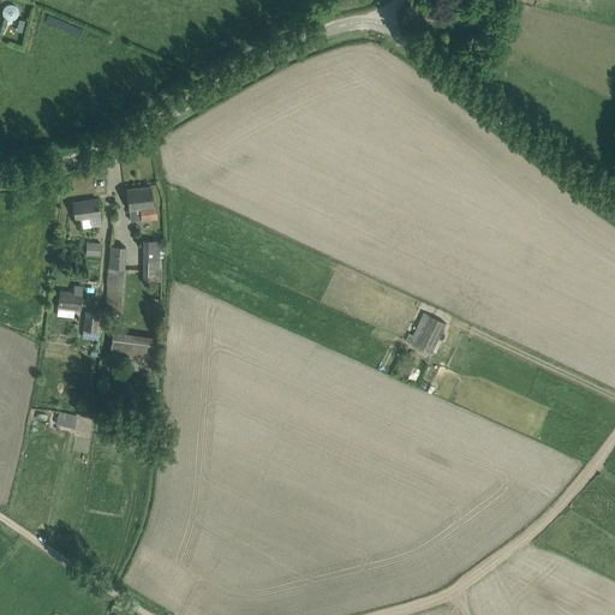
[(476,18),(466,18),(466,28),(477,28),(476,18)]
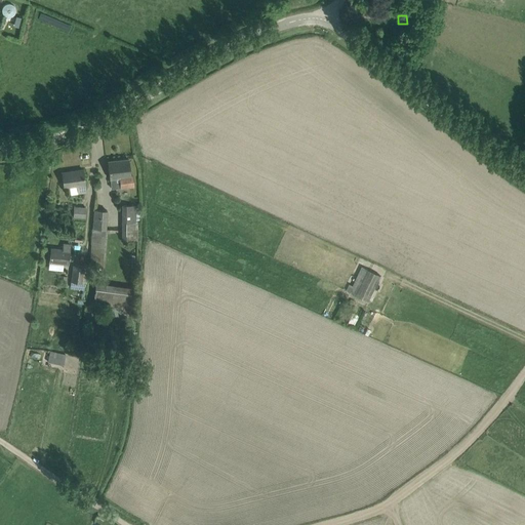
[(128,159),(108,161),(110,178),(111,190),(133,187),(132,176),(130,176),(128,159)]
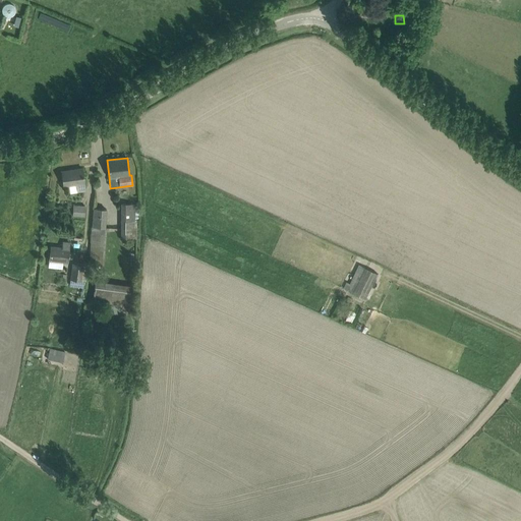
[(70,192),(75,191),(85,190),(82,169),(61,172),(64,186),(69,185),(70,192)]
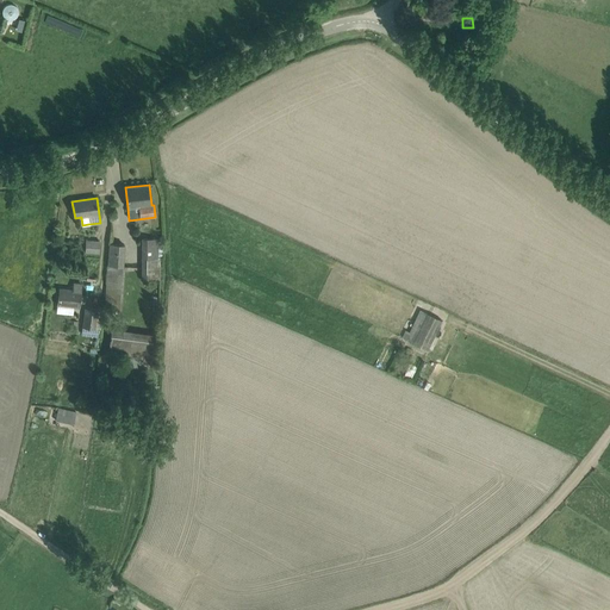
[(157,281),(157,238),(142,238),(142,281),(157,281)]
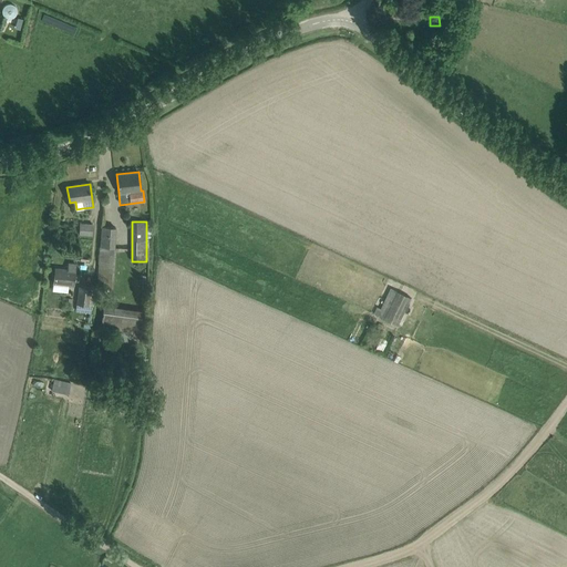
[(116,249),(114,248),(116,227),(102,226),(96,287),(113,289),(116,249)]
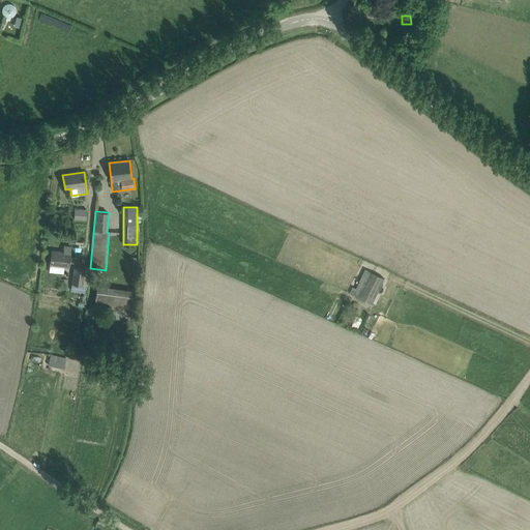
[(63,253),(52,251),(50,265),(68,267),(68,263),(74,263),(75,256),(69,256),(70,253),(69,253),(70,248),(64,247),(63,253)]
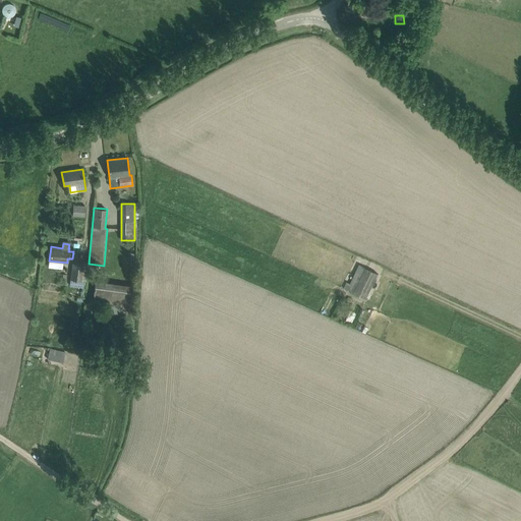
[(71,280),(85,281),(88,265),(73,263),(71,280)]
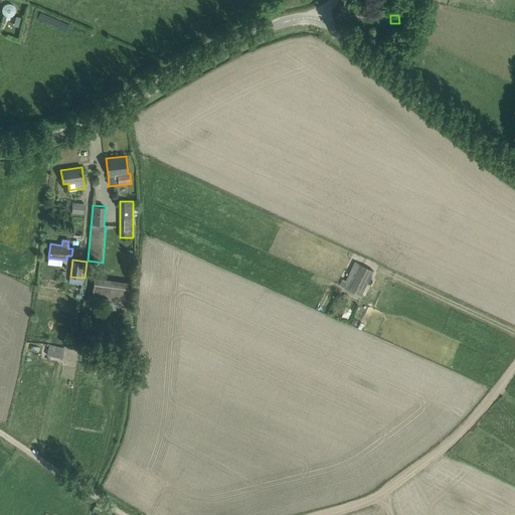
[(355,262),(345,281),(342,279),(339,285),(361,296),(374,271),(355,262)]
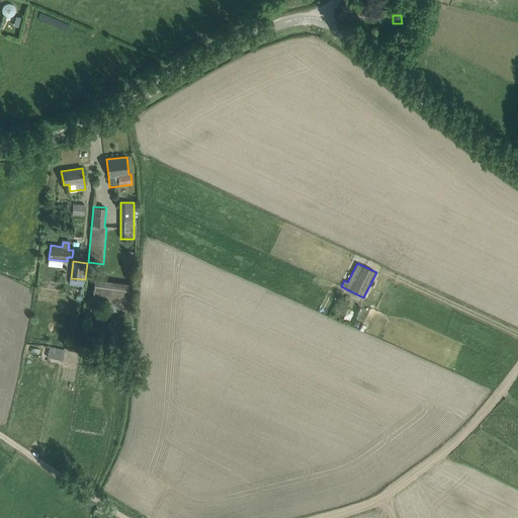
[(92,299),(110,301),(109,312),(127,314),(132,284),(94,279),(92,299)]
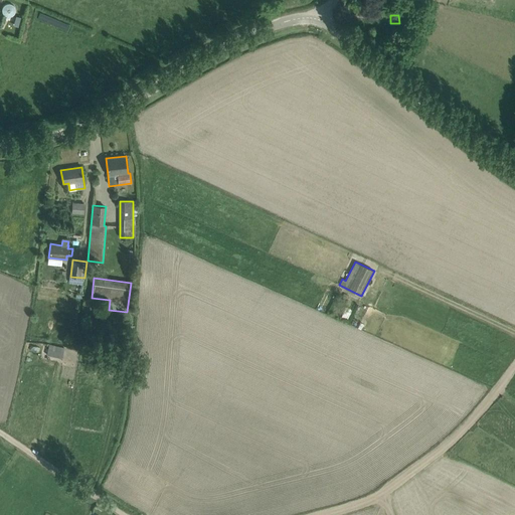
[(343,313),(345,314),(343,317),(349,320),(354,310),(346,307),(343,313)]
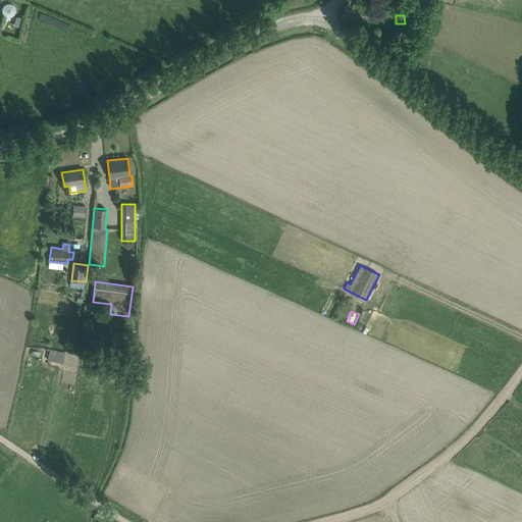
[(63,363),(65,352),(49,349),(47,360),(63,363)]
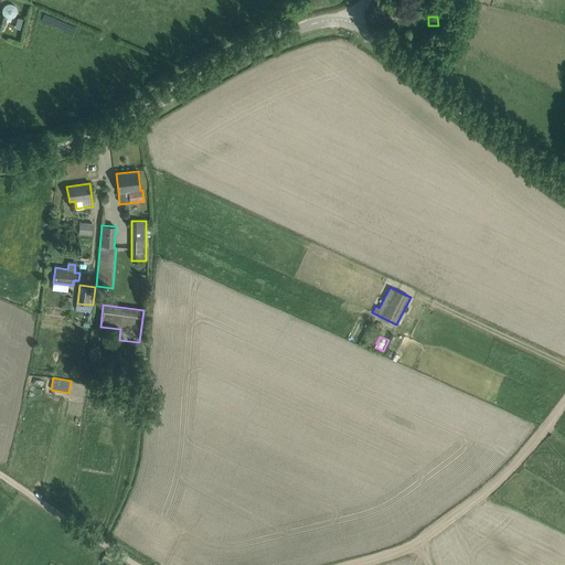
[(116,398),(117,387),(109,386),(108,397),(116,398)]
